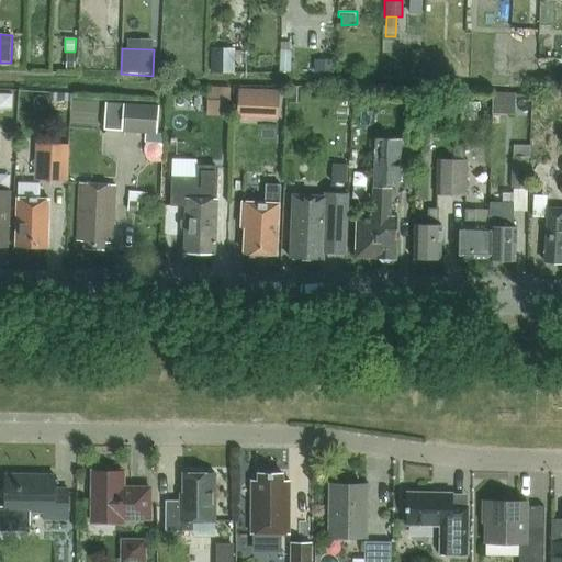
[(291,51),(280,51),(280,71),(290,71),(291,51)]
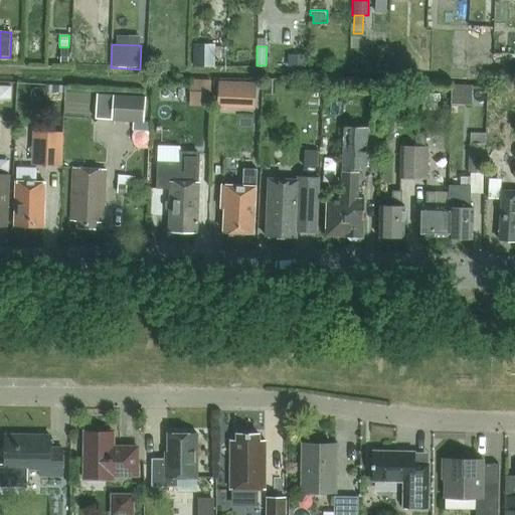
[(196,48),(196,68),(217,68),(217,48),(196,48)]
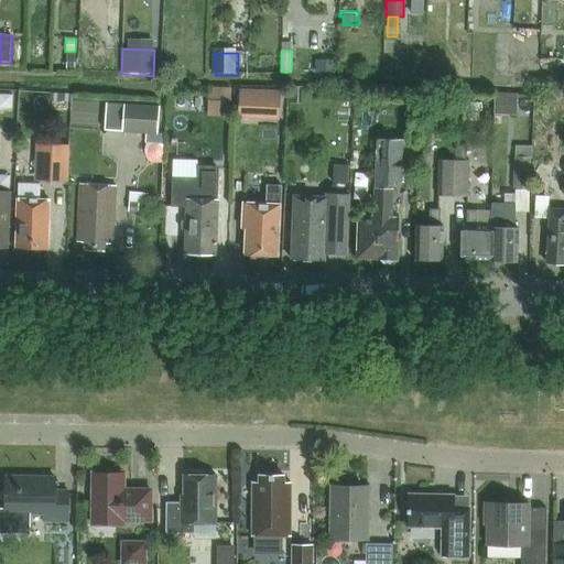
[(75,54),(66,54),(66,69),(75,69),(75,54)]
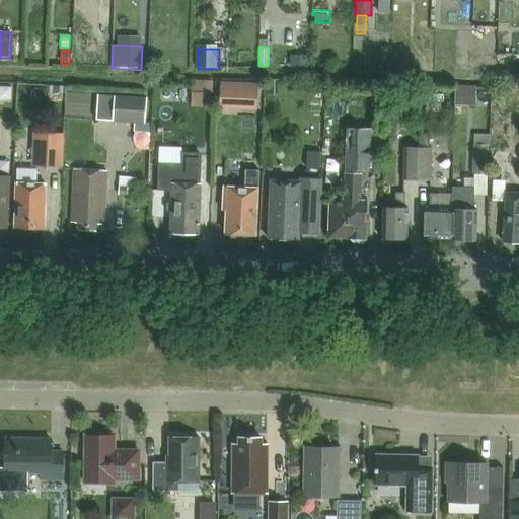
[(267,82),(267,95),(277,96),(277,83),(277,80),(267,80),(267,82)]
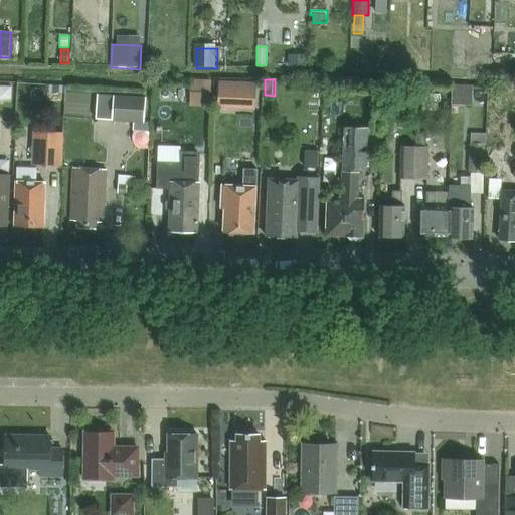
[(220,81),(219,110),(238,111),(239,82),(220,81)]
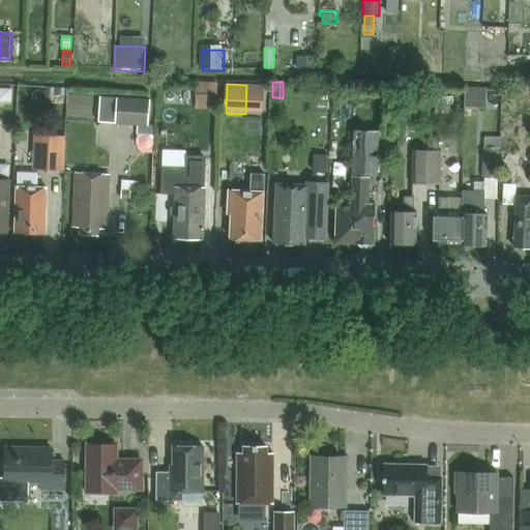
[(112,123),(113,96),(98,95),(97,122),(112,123)]
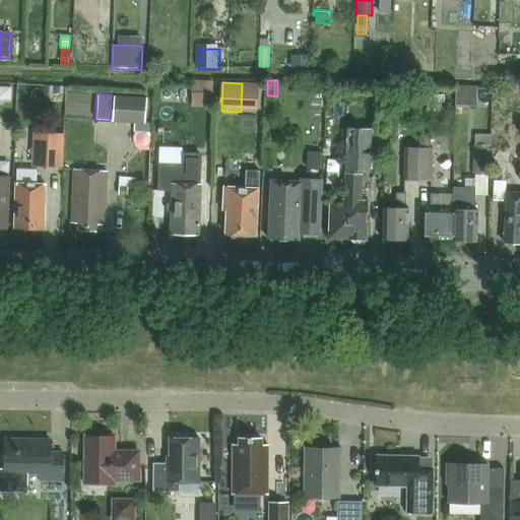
[(111,94),(110,121),(137,122),(143,123),(144,96),(111,94)]
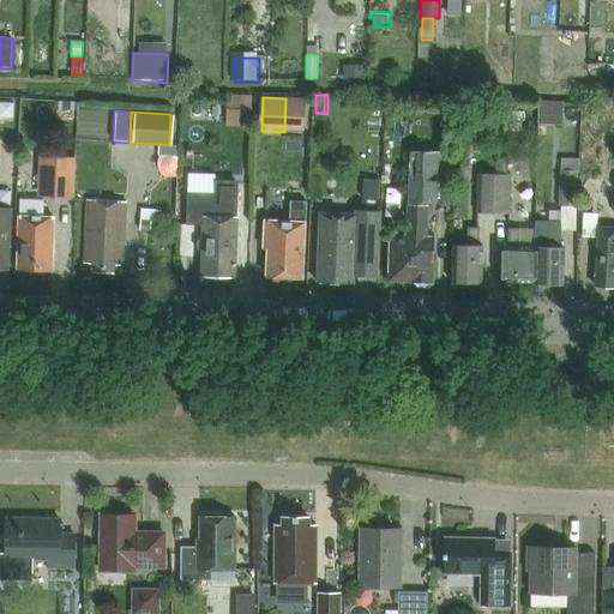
[(162,144),(161,155),(179,156),(179,145),(169,145),(162,144)]
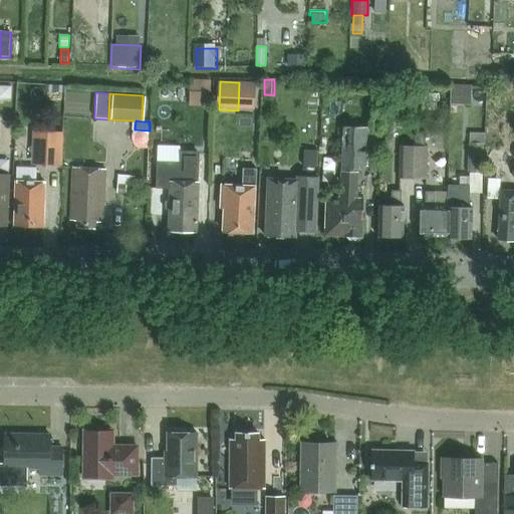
[(345,126),(343,170),(359,171),(369,172),(370,145),(377,145),(378,124),(368,124),(367,127),(345,126)]
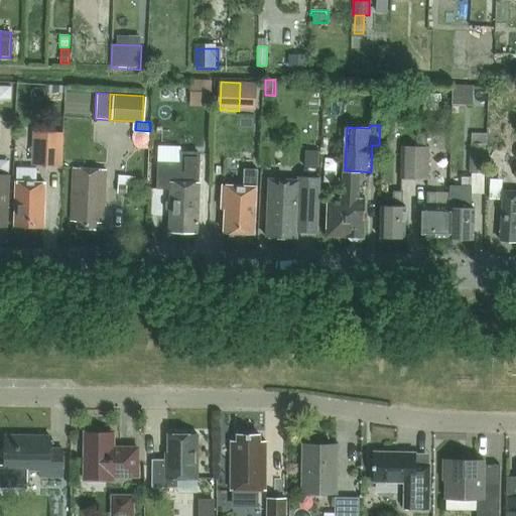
[(133,134),(132,137),(133,141),(134,145),(137,148),(149,149),(150,131),(135,130),(134,132),(133,134)]
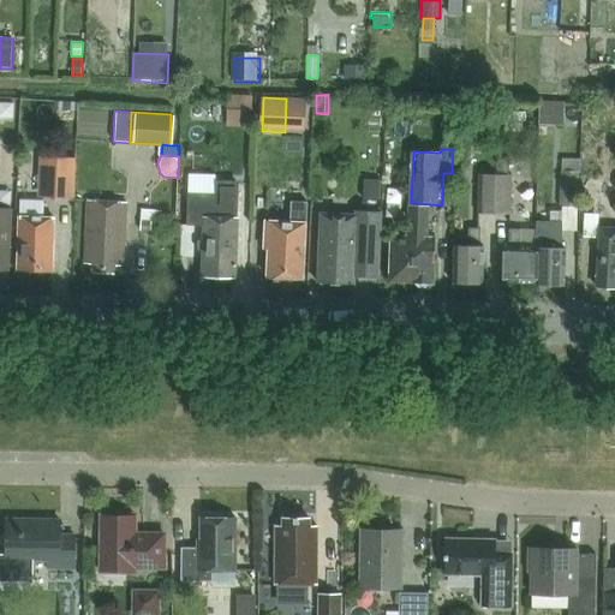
[(73,197),(75,159),(69,159),(45,157),(37,157),(36,197),(73,197)]
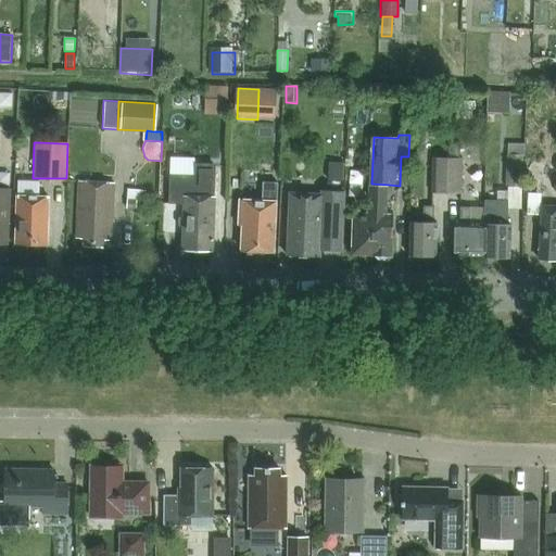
[(460,158),(460,143),(449,142),(449,158),(433,158),(432,192),(462,193),(463,158),(460,158)]
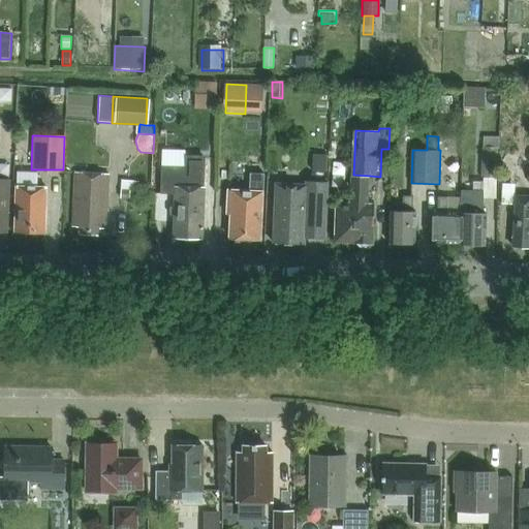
[(497,148),(483,147),(481,178),(495,178),(497,148)]
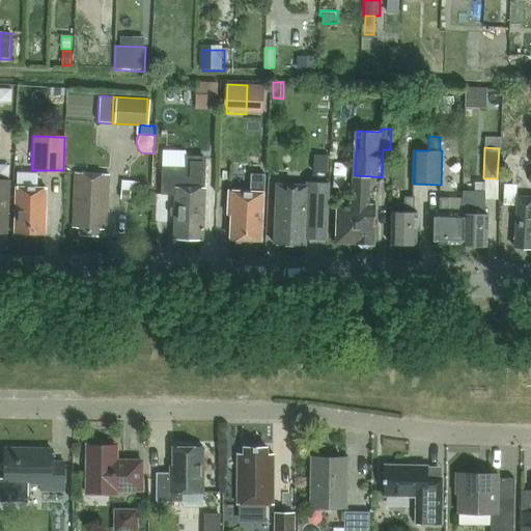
[(329,173),(329,157),(315,156),(314,173),(329,173)]
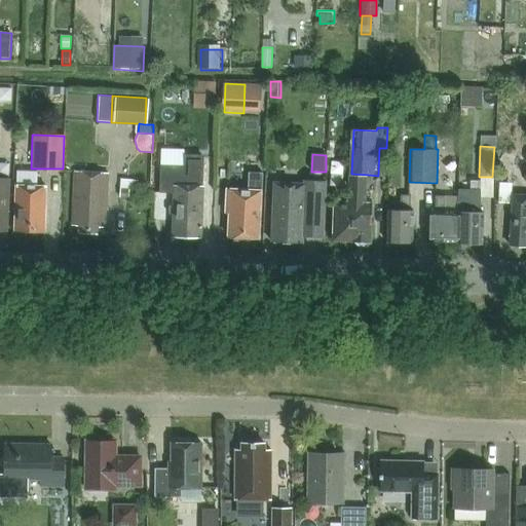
[(202,186),(203,156),(184,155),(184,166),(161,165),(160,193),(174,193),(174,205),(171,205),(170,208),(168,213),(171,215),(174,215),(173,237),(201,238),(202,215),(203,186),(202,186)]
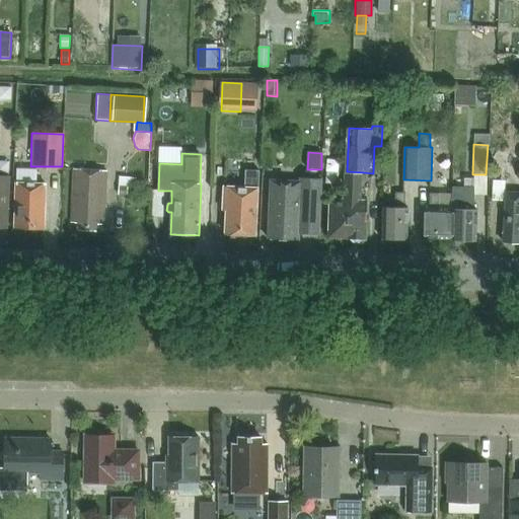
[(74,168),(72,222),(79,222),(79,228),(97,229),(98,223),(103,224),(106,170),(74,168)]
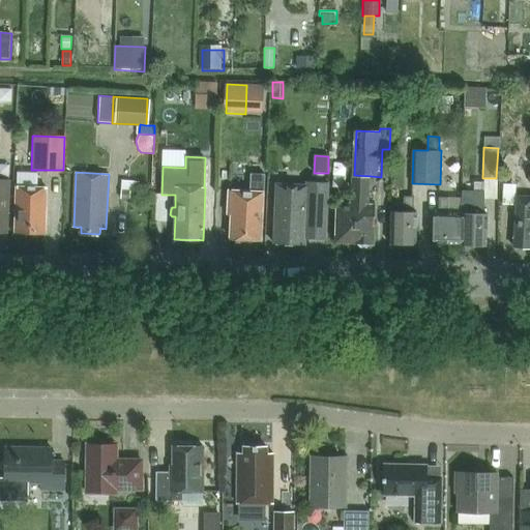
[(261,240),(263,193),(264,175),(251,175),(249,192),(229,190),(228,215),(232,215),(231,238),(235,239),(237,242),(244,243),(246,239),(261,240)]
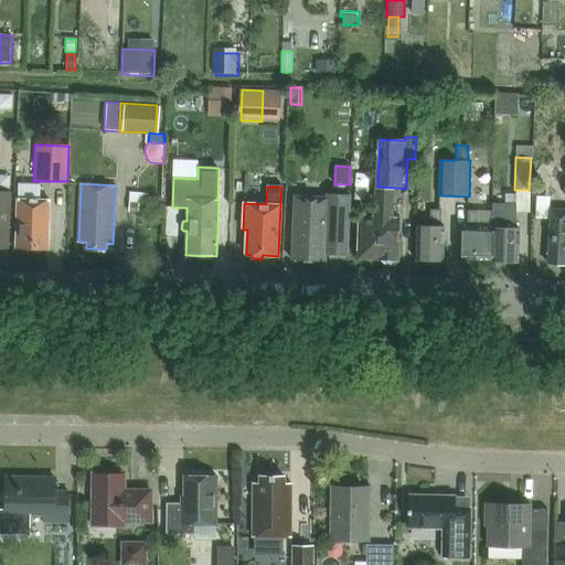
[(361,216),(359,259),(382,260),(386,264),(391,264),(395,262),(398,262),(401,226),(393,225),(395,189),(377,188),(376,217),(361,216)]
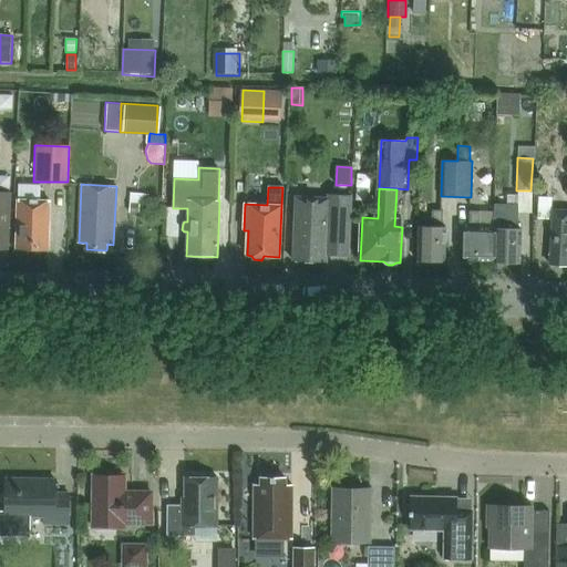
[(0,248),(8,248),(10,192),(0,192),(0,248)]
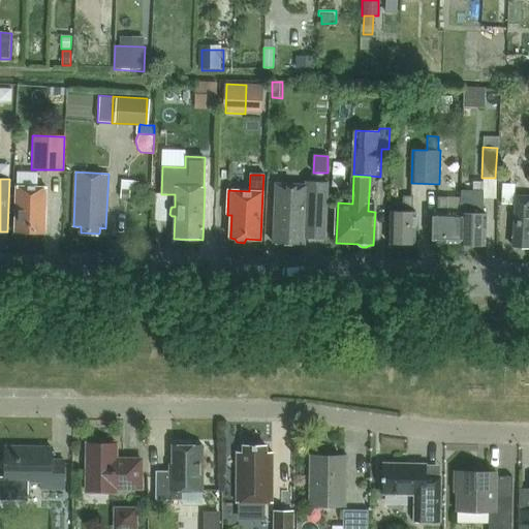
[(122,181),(121,198),(129,199),(130,190),(137,191),(138,182),(122,181)]
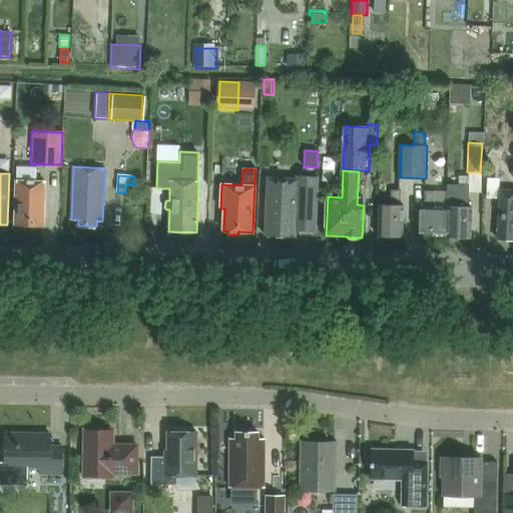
[(268,178),(266,236),(297,237),(297,229),(316,230),(318,176),(298,175),(298,179),(268,178)]
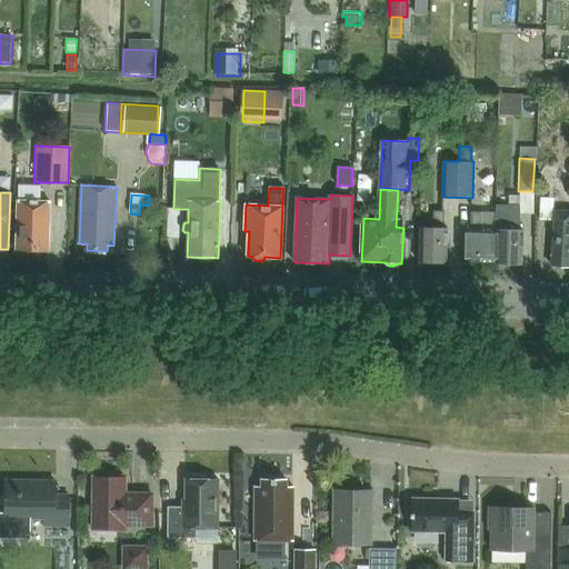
[(497,229),(496,262),(496,265),(523,266),(525,230),(519,229),(520,197),(509,196),(508,206),(496,206),(496,229),(497,229)]
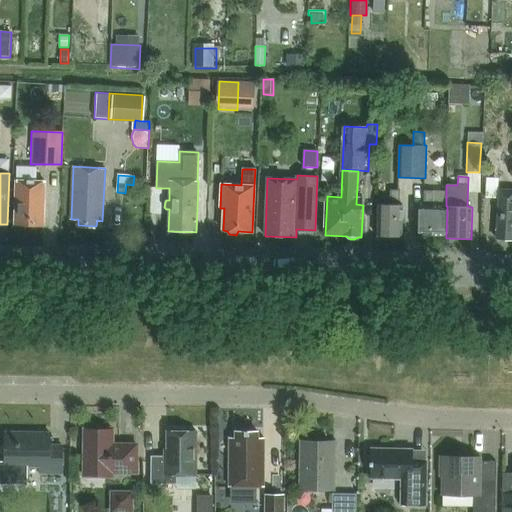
[(511,191),(500,191),(501,181),(488,180),(487,200),(498,200),(496,240),(511,240),(511,191)]
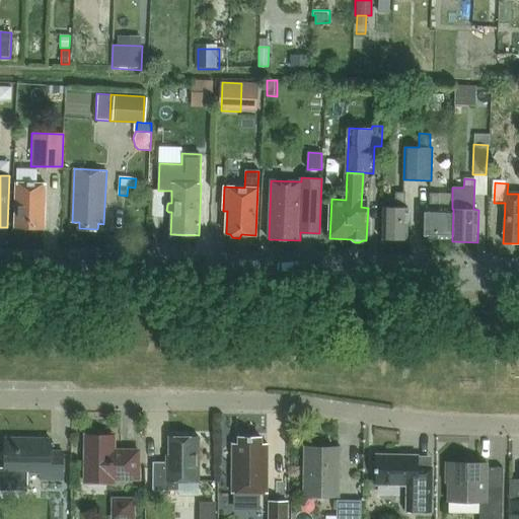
[(16,184),(14,229),(45,230),(47,186),(16,184)]
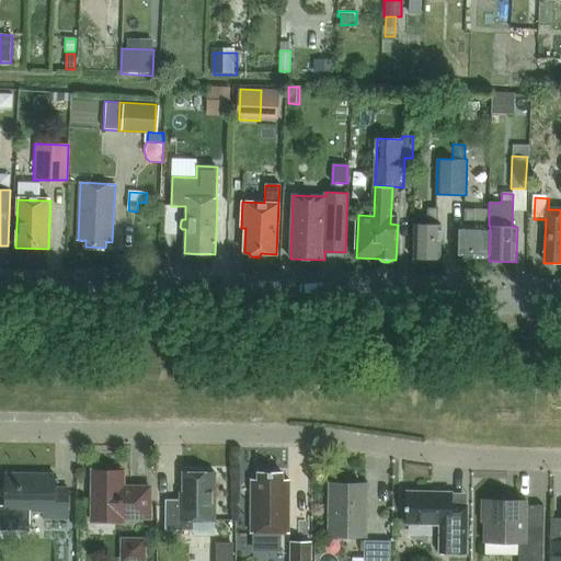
[(416,224),(414,259),(442,260),(443,225),(437,225),(438,208),(427,208),(427,224),(416,224)]
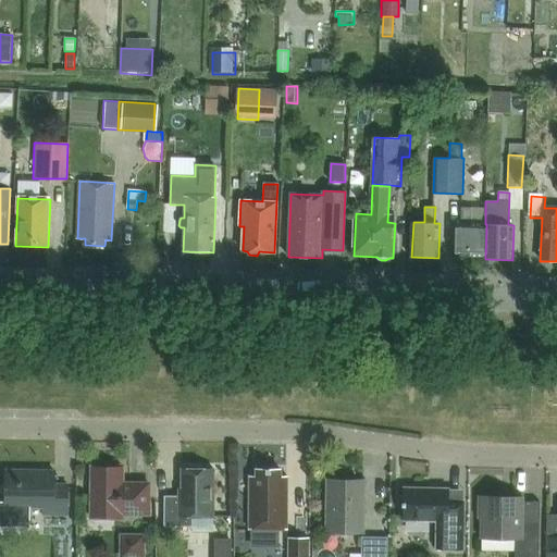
[(486,224),(485,224),(484,224),(470,223),(471,208),(460,208),(460,223),(456,223),(455,256),(485,257),(486,224)]
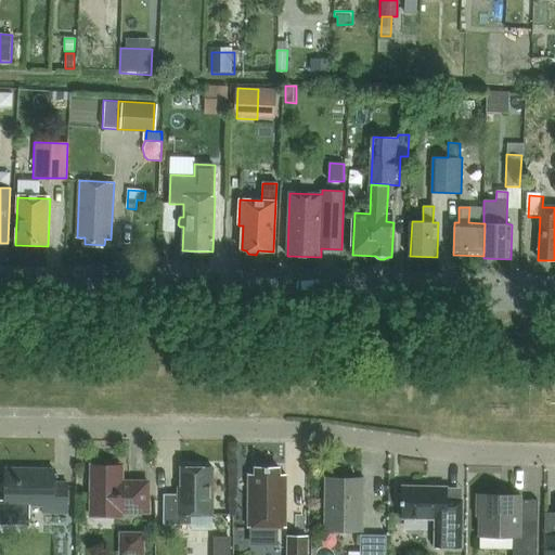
[(121,514),(149,514),(149,483),(121,483),(123,466),(92,466),(91,518),(121,518),(121,514)]
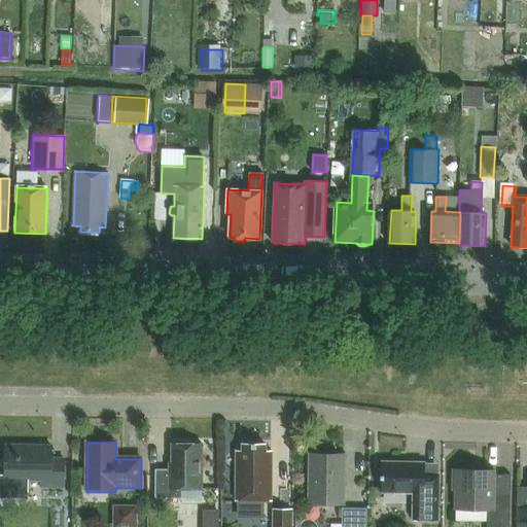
[(203,445),(172,444),(172,469),(155,469),(155,498),(182,499),(182,489),(202,490),(203,445)]
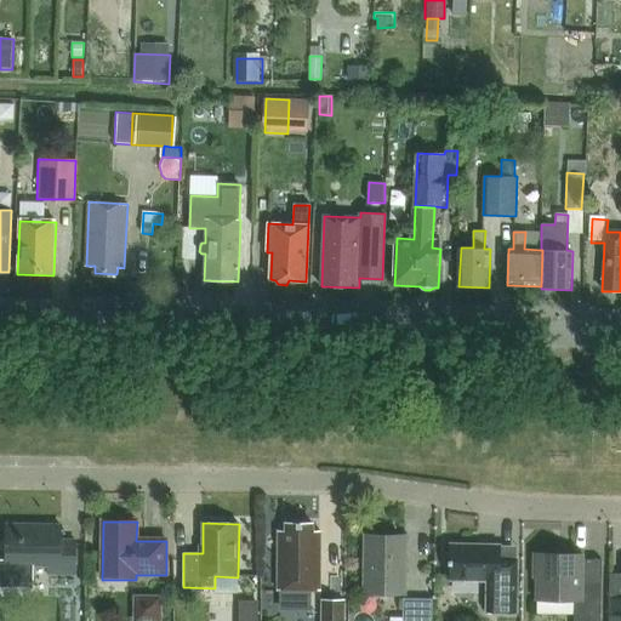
[(313,524),(286,524),(286,531),(279,531),(278,591),(320,591),(320,531),(313,531),(313,524)]
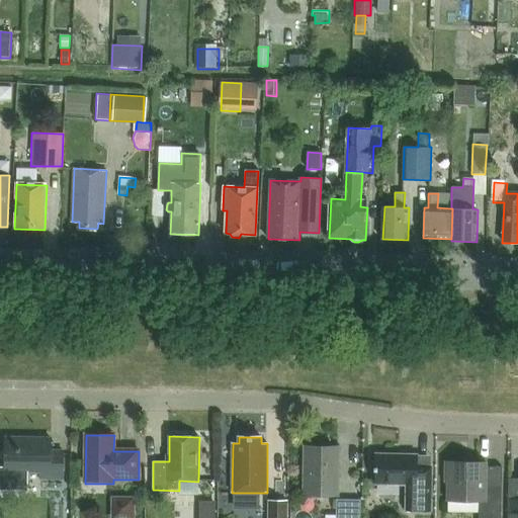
[(0,467),(0,491),(30,491),(30,472),(41,472),(41,479),(63,479),(64,451),(51,451),(51,439),(6,438),(6,467),(0,467)]
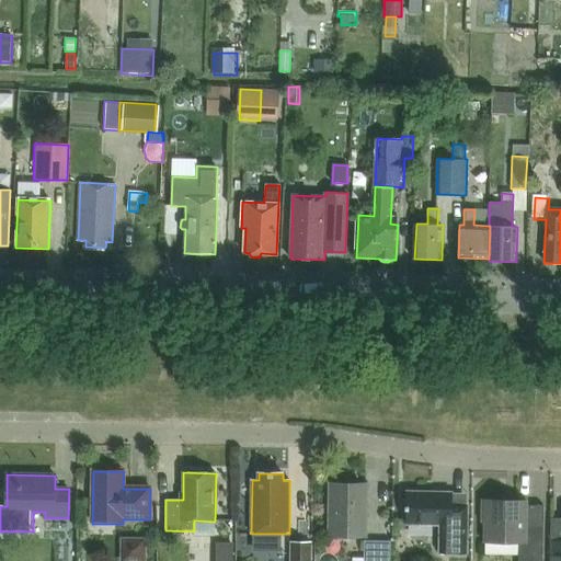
[(366,484),(330,484),(330,536),(365,537),(366,484)]
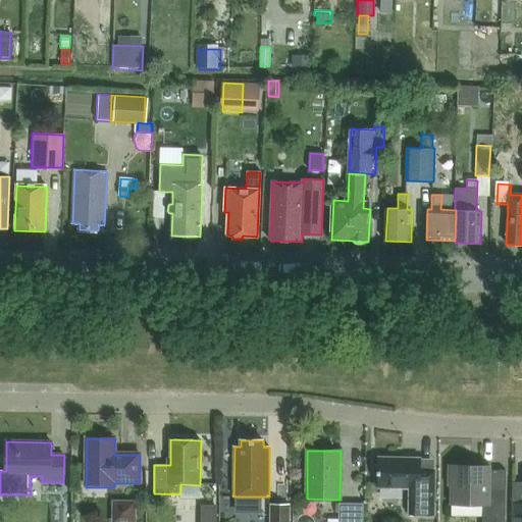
[(420,478),(421,459),(378,458),(377,487),(410,488),(409,515),(433,516),(434,478),(420,478)]
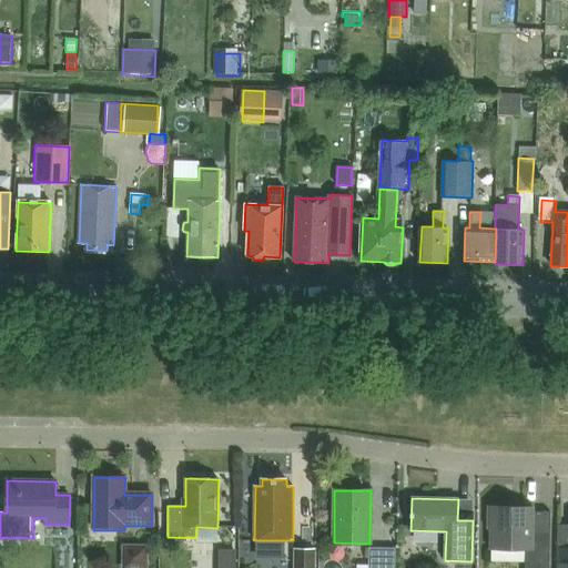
[(534,511),(534,508),(488,507),(488,528),(492,528),(490,549),(526,549),(525,567),(549,567),(550,535),(533,535),(534,511)]
